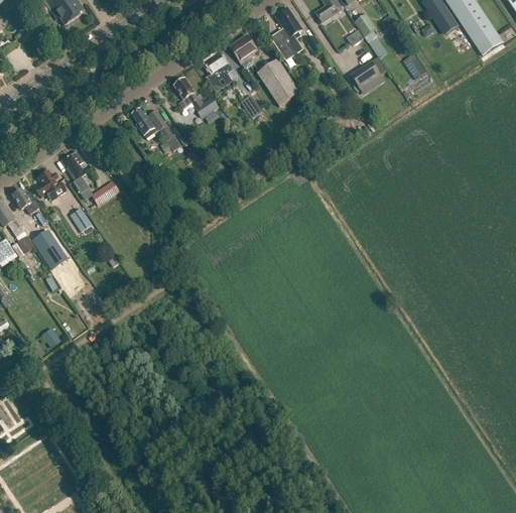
[(65,24),(80,14),(77,11),(83,7),(77,0),(43,0),(55,18),(58,16),(65,24)]
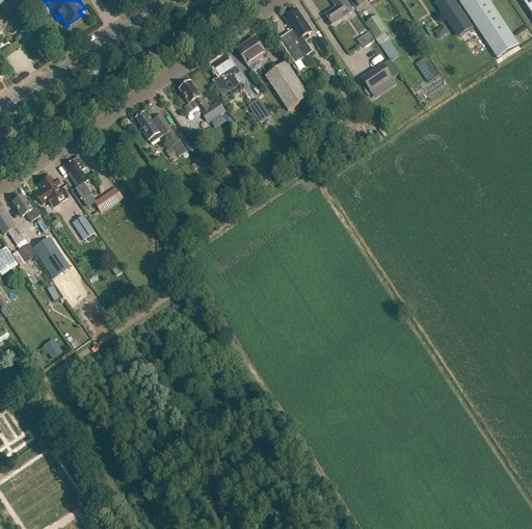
[(331,0),(336,6),(325,14),(331,23),(343,16),(341,14),(351,6),(347,0),(331,0)]
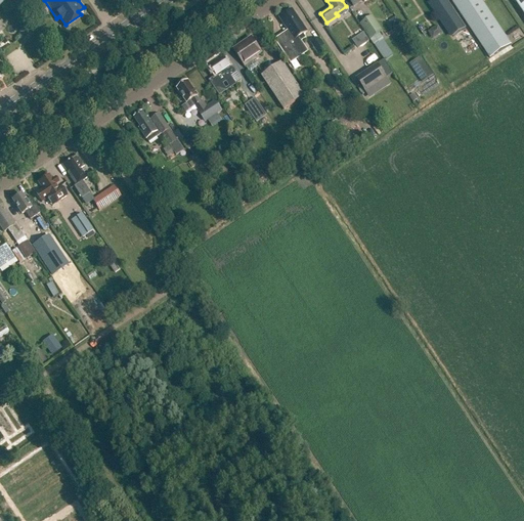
[(453,34),(466,26),(447,0),(430,0),(453,34)]
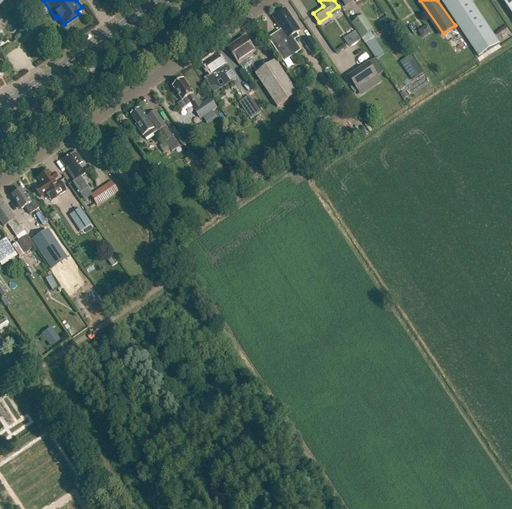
[(442,0),(479,55),(499,41),(471,0),(442,0)]
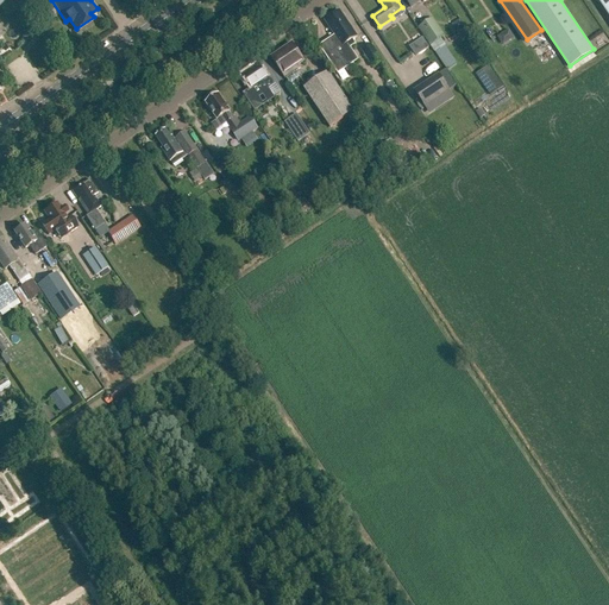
[(598,0),(608,16),(608,0),(598,0)]
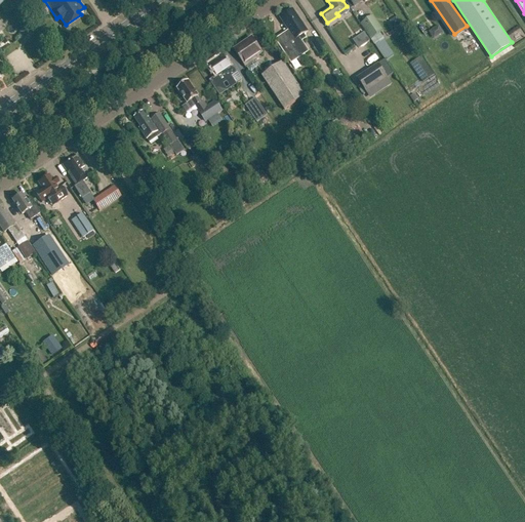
[(290,61),(308,49),(300,39),(305,37),(301,33),(308,29),(292,7),(280,15),(288,29),(276,37),(290,61)]
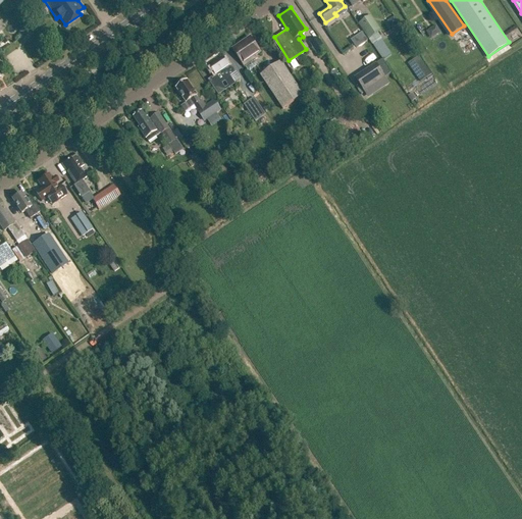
[(395,13),(386,18),(393,27),(400,21),(395,13)]
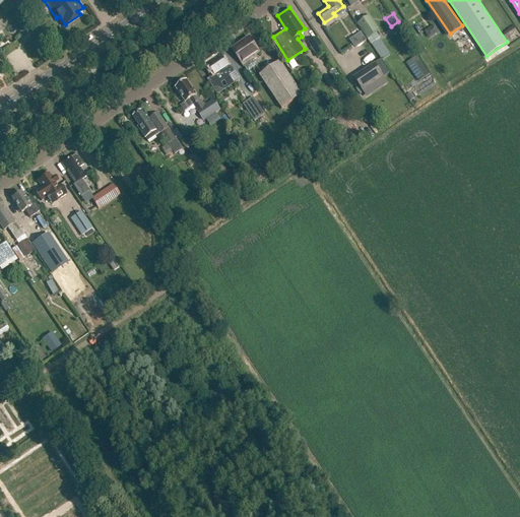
[(358,20),(368,37),(369,36),(377,30),(367,14),(358,20)]
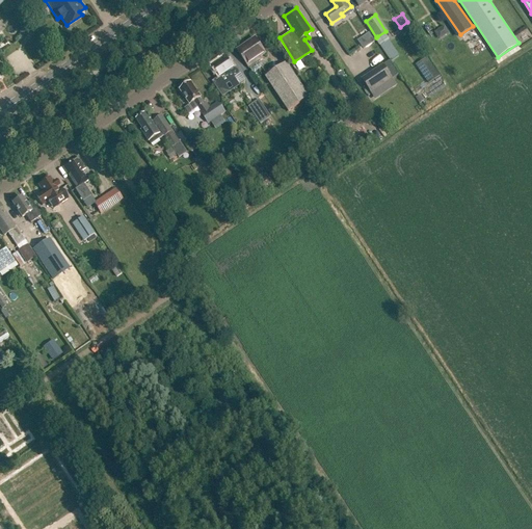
[(445,23),(434,27),(437,35),(448,30),(445,23)]
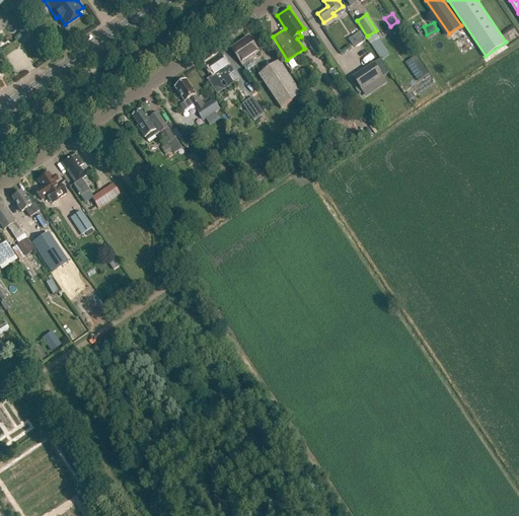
[(360,29),(349,38),(355,46),(366,39),(360,29)]
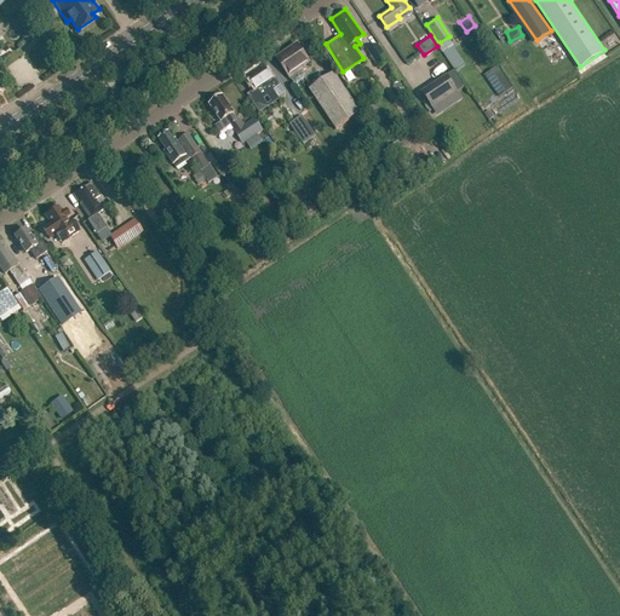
[(449,36),(440,42),(452,62),(458,58),(448,44),(453,41),(449,36)]
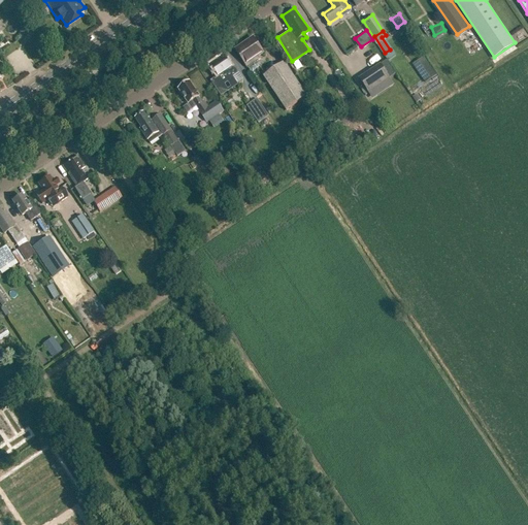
[(323,56),(331,50),(321,35),(312,41),(323,56)]
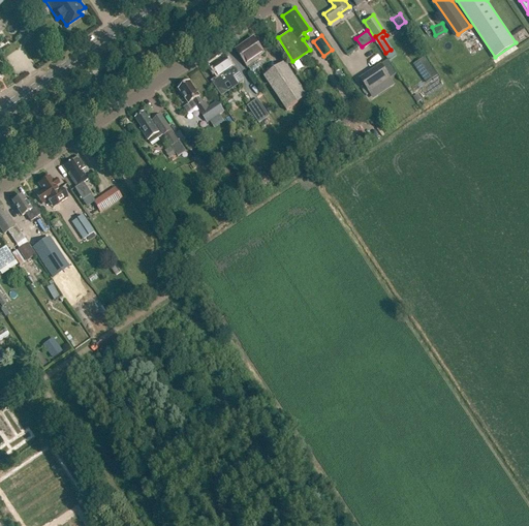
[(251,69),(259,63),(257,59),(258,59),(256,56),(263,51),(253,36),(236,48),(248,65),(251,69)]
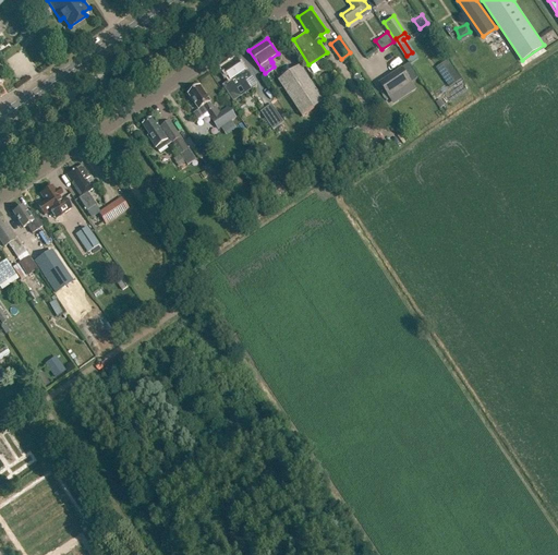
[(448,58),(436,65),(450,85),(461,77),(448,58)]
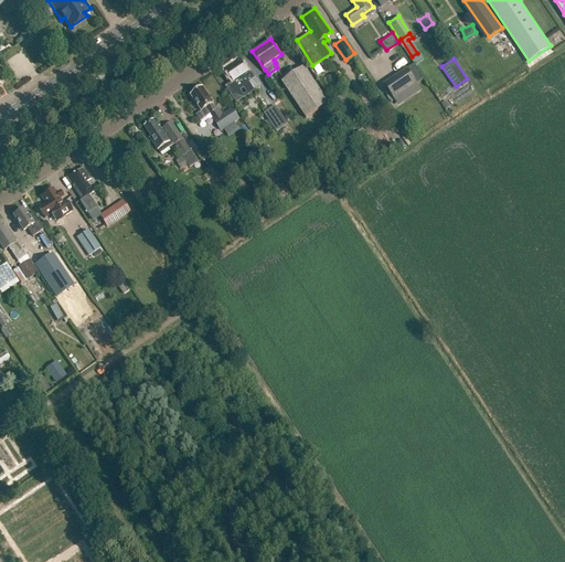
[(232,93),(231,93),(256,76),(251,67),(247,70),(241,60),(226,69),(233,78),(225,84),(231,94),(232,93)]
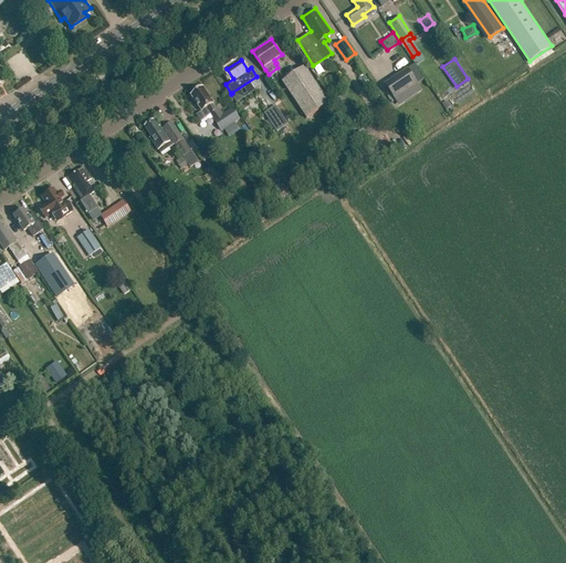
[(362,63),(355,68),(359,75),(366,71),(362,63)]
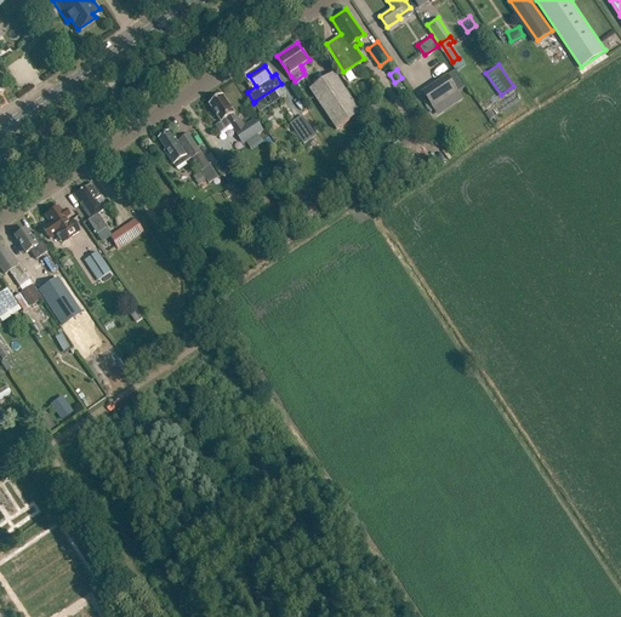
[(336,127),(360,110),(334,70),(309,87),(336,127)]
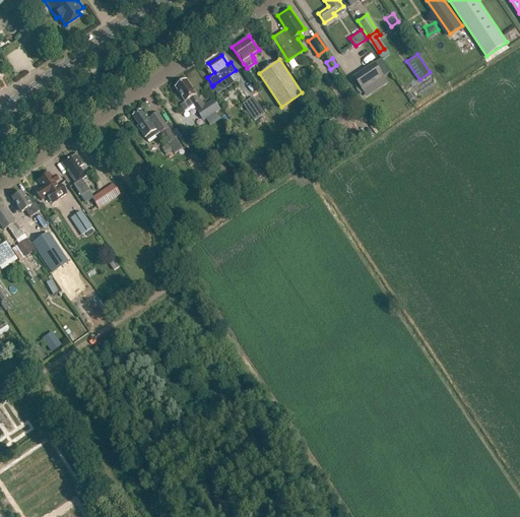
[(364,88),(374,81),(385,74),(375,60),(353,74),(364,88)]
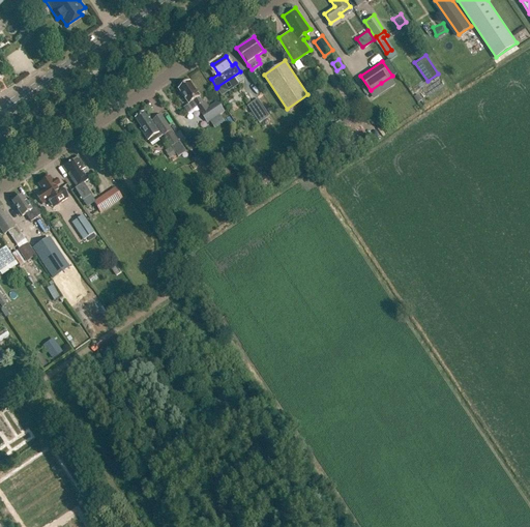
[(203,101),(199,95),(200,94),(190,80),(179,87),(188,101),(194,98),(198,106),(208,120),(225,110),(217,99),(209,105),(205,99),(203,101)]
